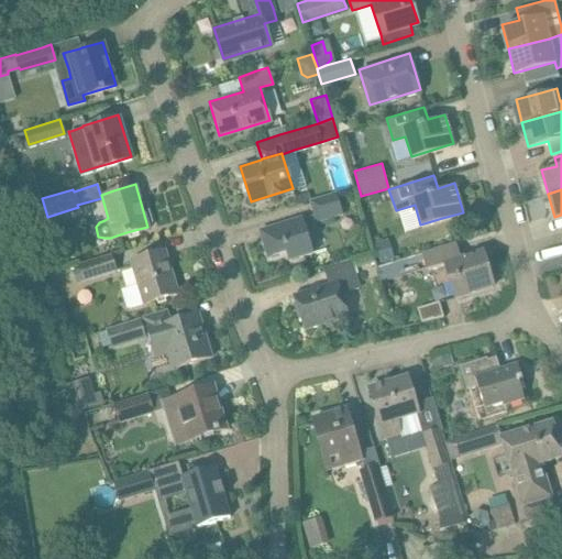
[(334,190),(309,199),(316,220),(341,211),(334,190)]
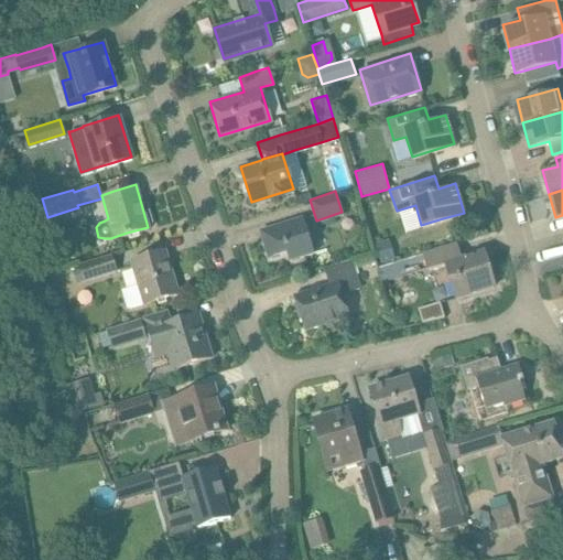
[(280,223),(259,228),(268,256),(285,250),(289,259),(310,251),(312,251),(301,215),(280,223)]
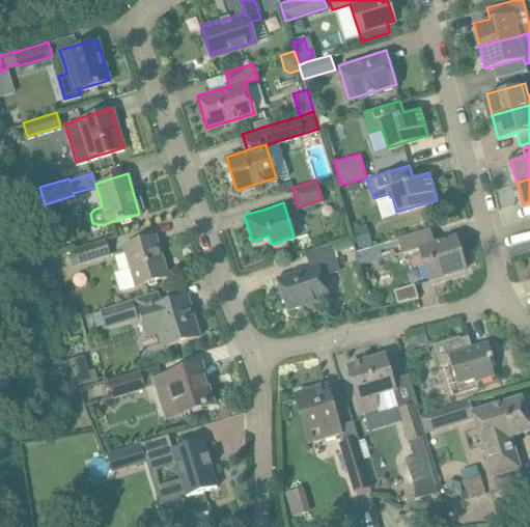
[(366,223),(353,227),(358,246),(371,242),(366,223)]
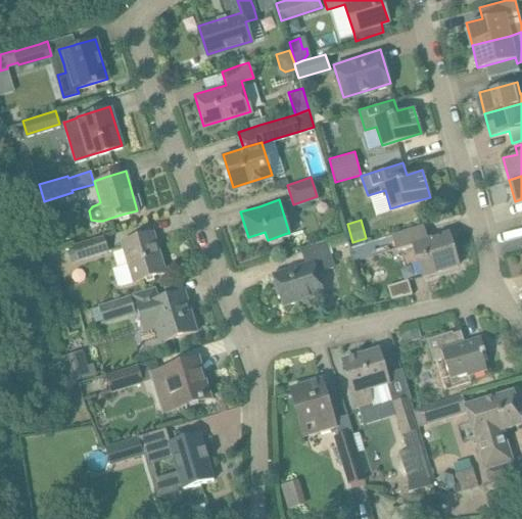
[(421,223),(392,232),(393,238),(396,248),(413,243),(422,274),(457,264),(447,232),(426,239),(421,223)]
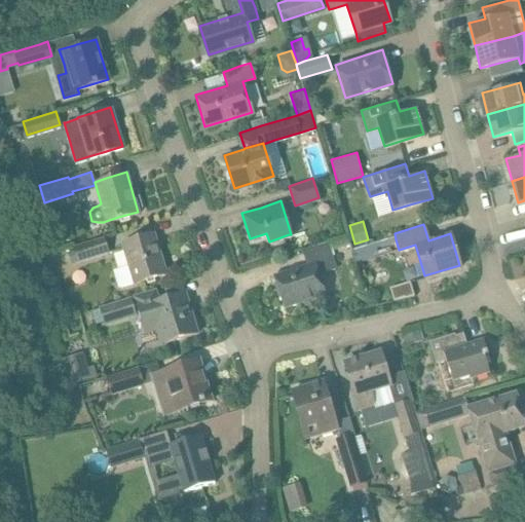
[(116,267),(113,271),(117,283),(122,285),(165,271),(153,232),(134,238),(122,243),(128,263),(116,267)]
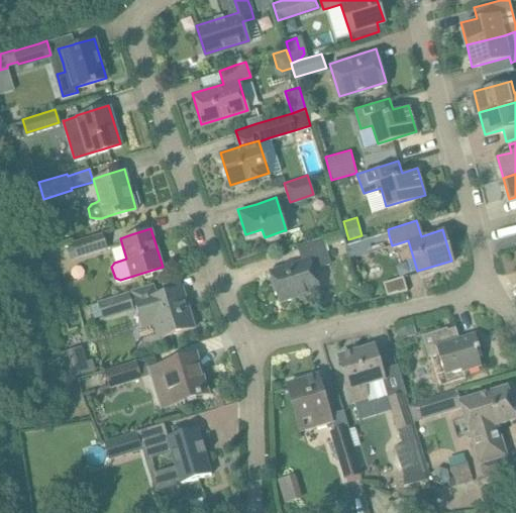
[(101,231),(72,240),(77,255),(105,246),(101,231)]
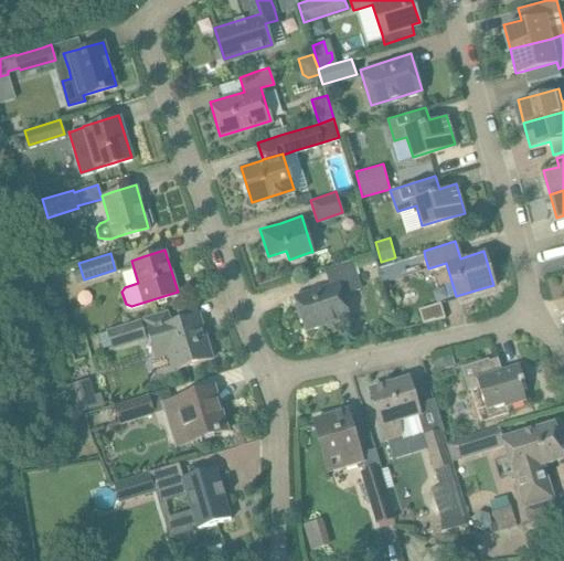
[(329,284),(294,295),(305,329),(349,315),(342,293),(361,286),(352,258),(333,265),(325,267),(329,284)]
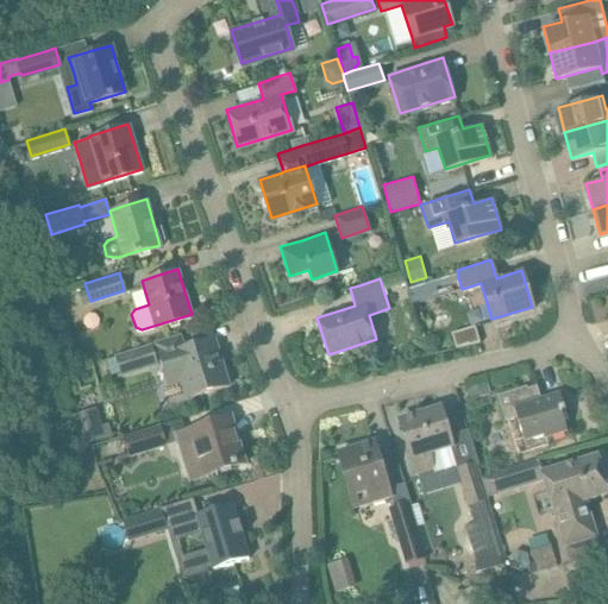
[(71,337),(56,341),(62,359),(77,353),(71,337)]
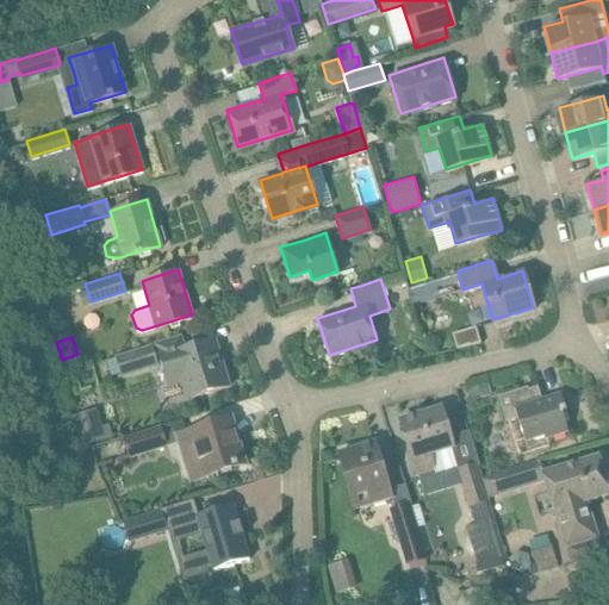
[(181,340),(155,347),(167,385),(181,380),(186,397),(205,391),(229,384),(215,338),(192,345),(184,348),(181,340)]
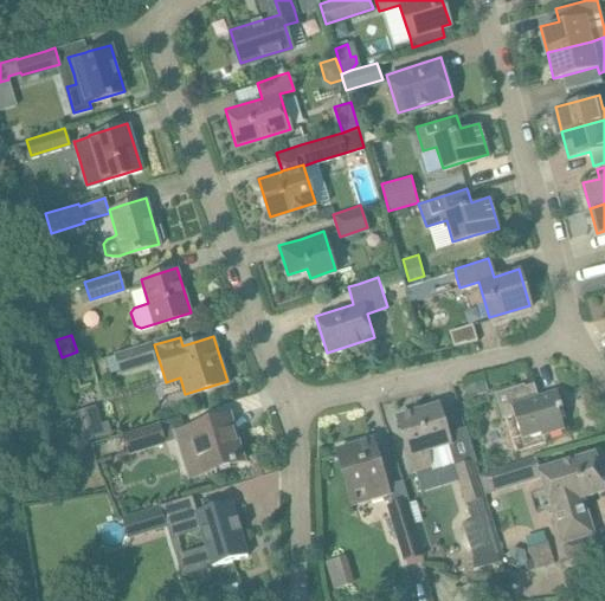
[(149,342),(115,353),(121,370),(154,360),(149,342)]
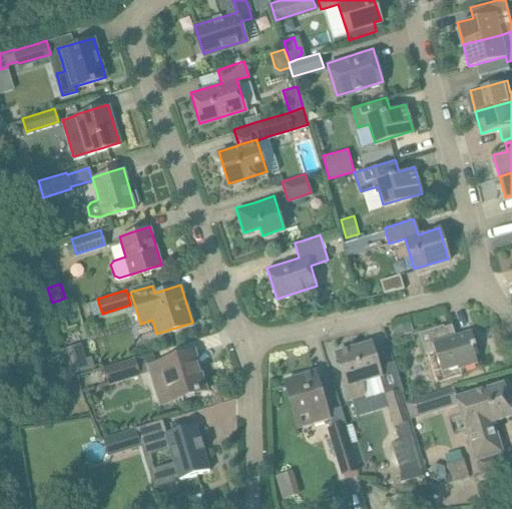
[(408,322),(396,325),(398,334),(411,331),(411,330),(413,329),(411,322),(409,322),(408,322)]
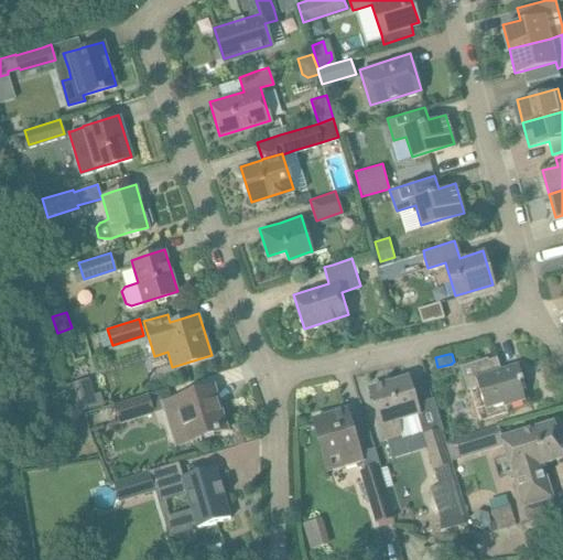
[(487,355),(459,364),(461,367),(466,387),(477,384),(484,407),(501,401),(502,404),(524,397),(519,381),(523,379),(519,367),(518,362),(491,370),(490,367),(487,355)]
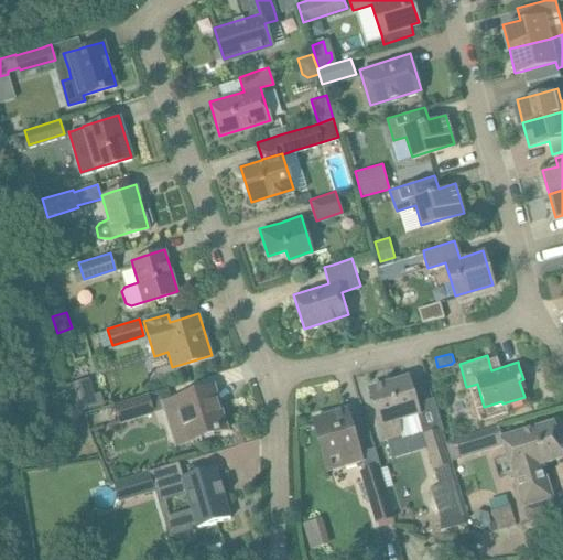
[(407,375),(369,387),(376,408),(385,437),(386,437),(401,432),(402,435),(422,430),(417,412),(418,411),(414,401),(413,397),(407,375)]
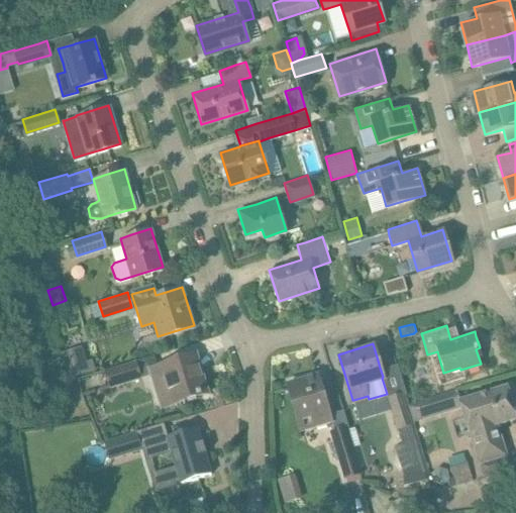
[(81,345),(61,350),(69,377),(95,369),(91,357),(85,360),(81,345)]
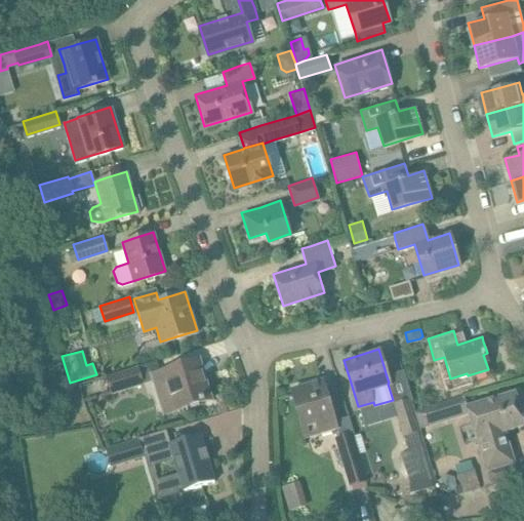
[(178,364),(151,372),(163,411),(191,403),(210,397),(198,358),(178,364)]
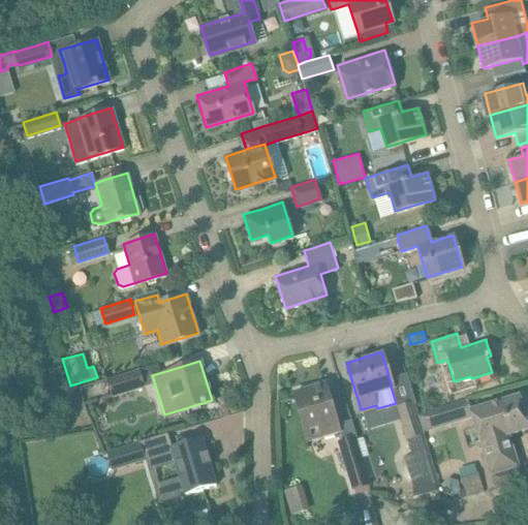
[(137,369),(107,378),(113,394),(143,384),(137,369)]
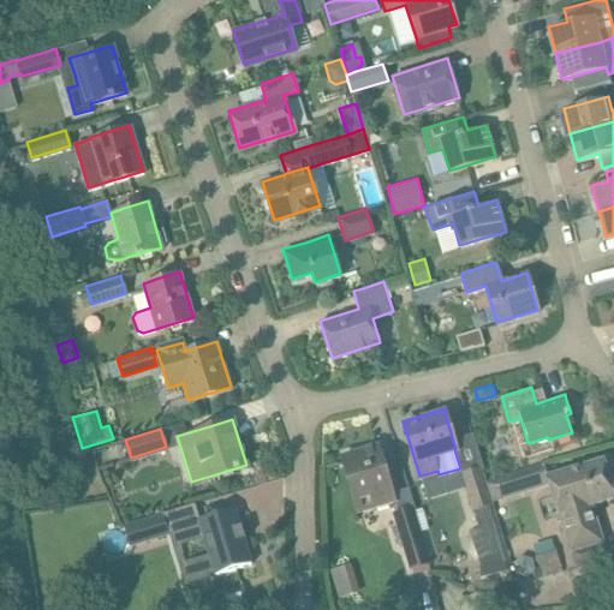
[(377,443),(340,455),(357,510),(380,503),(394,498),(385,467),(377,443)]
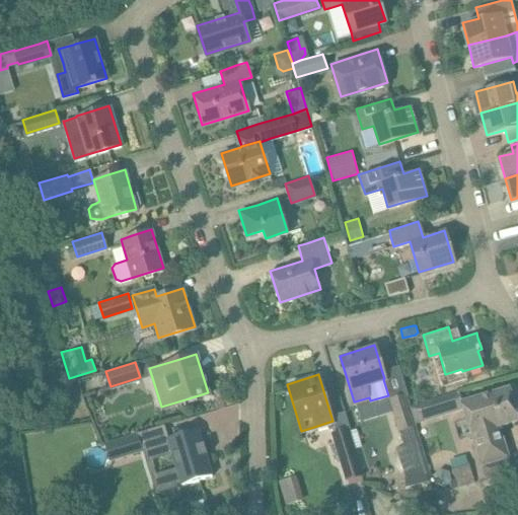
[(458,389),(409,405),(415,422),(462,407),(474,444),(479,464),(508,455),(498,425),(517,419),(508,386),(489,392),(461,400),(458,389)]
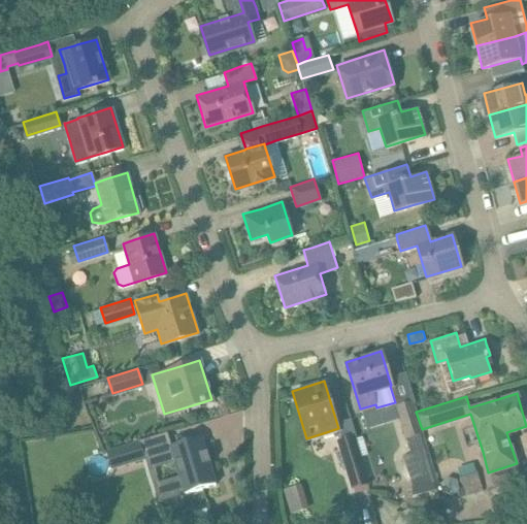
[(412,401),(396,405),(399,417),(410,452),(402,455),(404,462),(410,482),(424,482),(426,490),(437,487),(436,482),(437,482),(431,462),(427,447),(422,429),(416,412),(415,412),(412,401)]
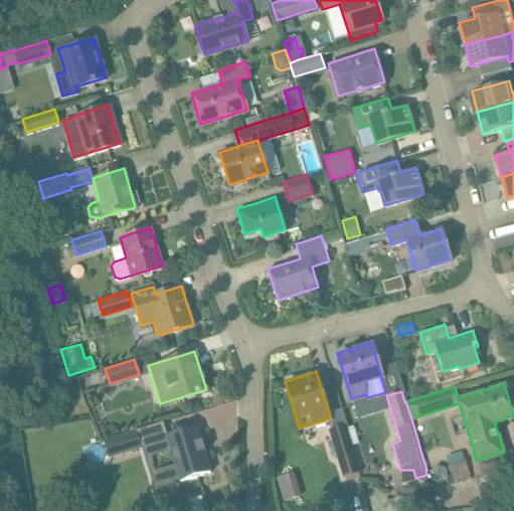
[(161,420),(135,429),(136,430),(137,430),(140,439),(139,440),(141,444),(158,439),(162,451),(170,449),(174,462),(166,465),(171,482),(179,479),(209,470),(195,423),(165,434),(161,420)]
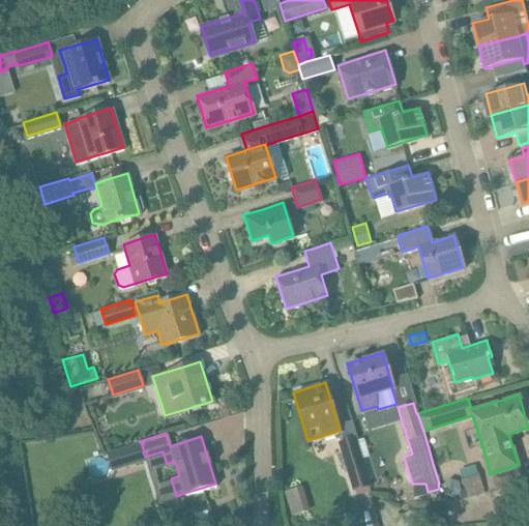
[(343,440),(339,441),(353,488),(369,484),(366,475),(355,438),(355,436),(343,440)]
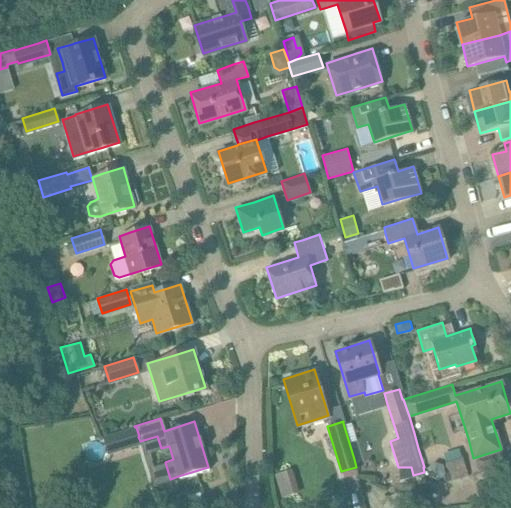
[(135,427),(105,436),(110,451),(140,441),(138,437),(139,436),(136,427),(135,427)]
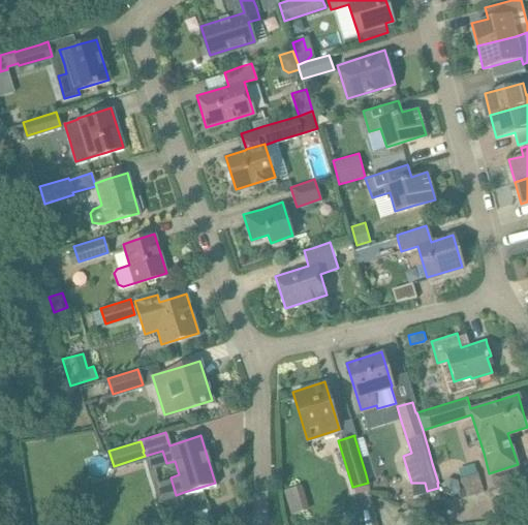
[(40,446),(33,456),(43,463),(51,455),(40,446)]
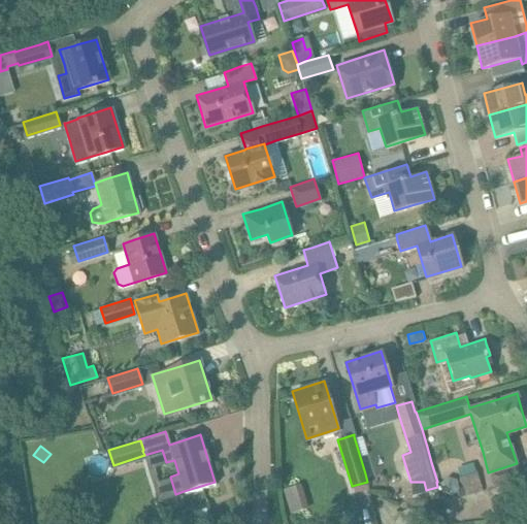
[(476,470),(459,476),(463,493),(482,488),(476,470)]
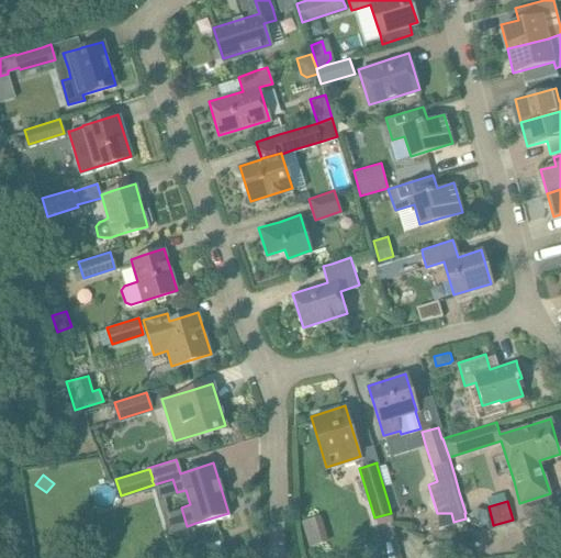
[(477,506),(468,514),(470,522),(481,525),(487,519),(485,510),(477,506)]
